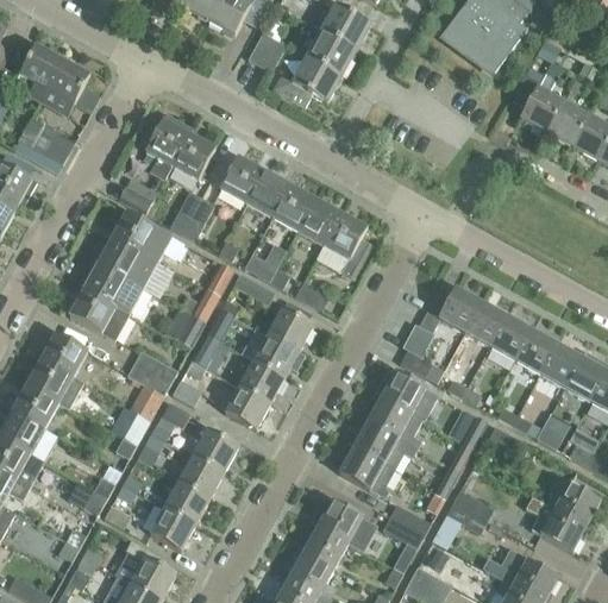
[(183,0),(181,5),(208,19),(218,0),(183,0)]
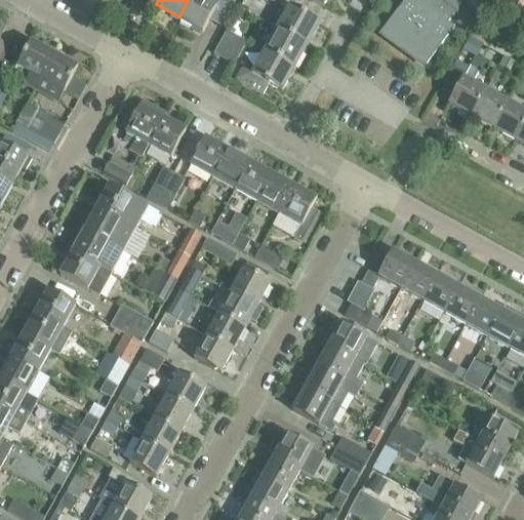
[(188,0),(179,16),(202,30),(210,16),(218,0),(188,0)]
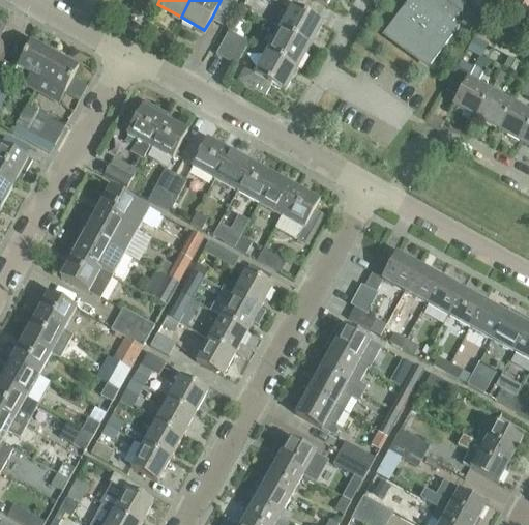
[(405,0),(384,28),(430,62),(458,24),(450,19),(465,0),(405,0)]
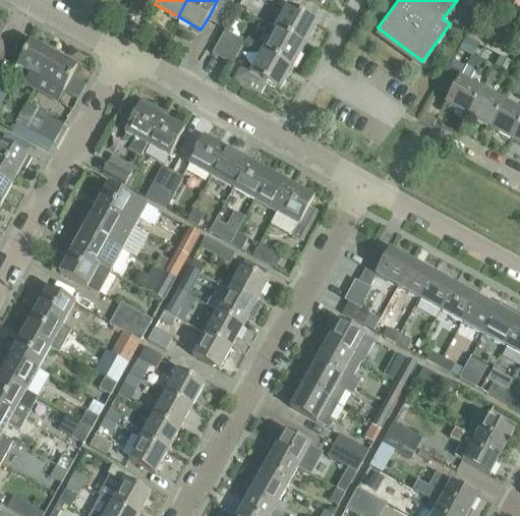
[(508,0),(507,2),(517,9),(519,4),(519,0),(508,0)]
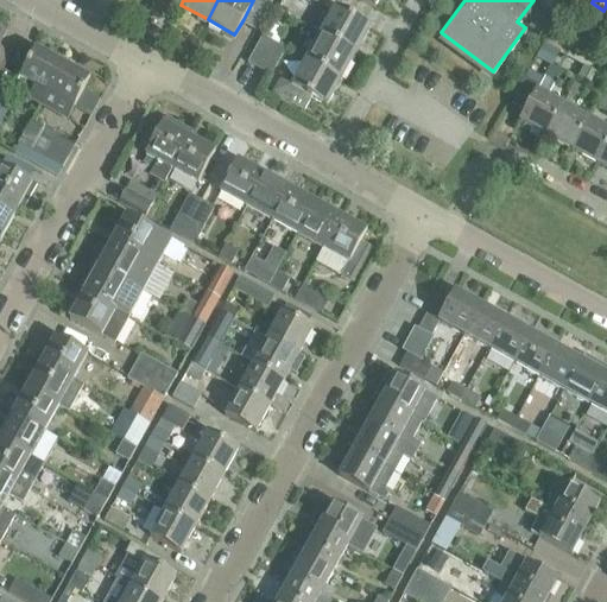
[(371,23),(335,4),(321,29),(356,49),(371,23)]
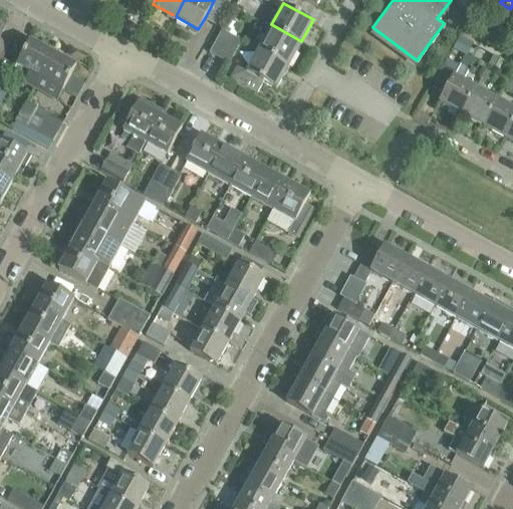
[(289,63),(301,41),(271,24),(265,21),(259,30),(266,34),(259,47),(289,63)]
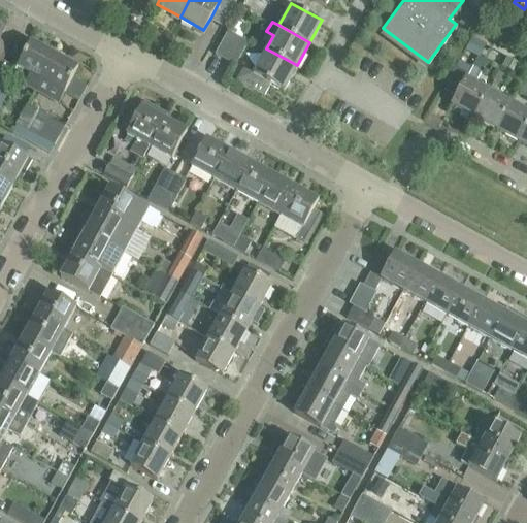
[(226,57),(238,33),(228,28),(216,51),(226,57)]
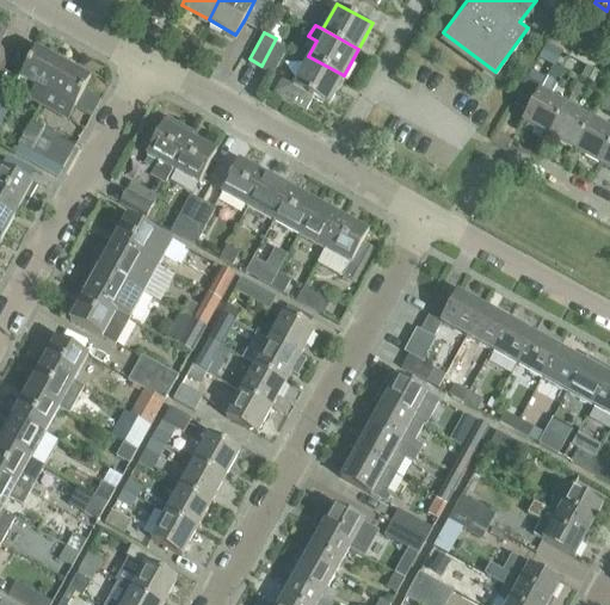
[(276,38),(262,66),(272,72),(287,44),(276,38)]
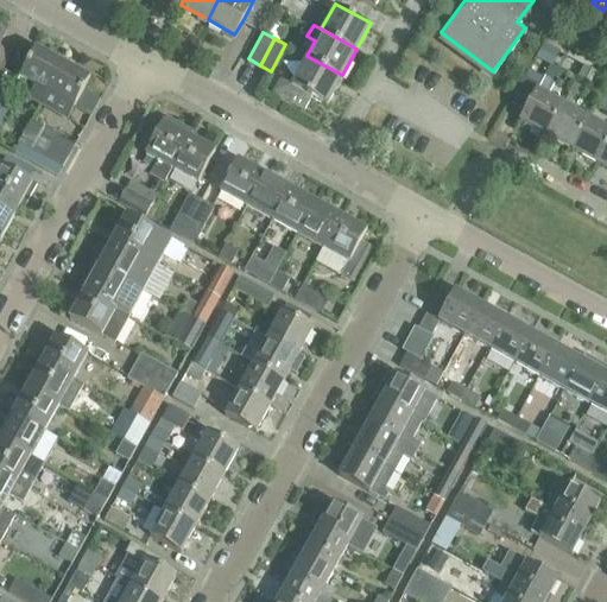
[(539,51),(551,58),(558,46),(545,39),(539,51)]
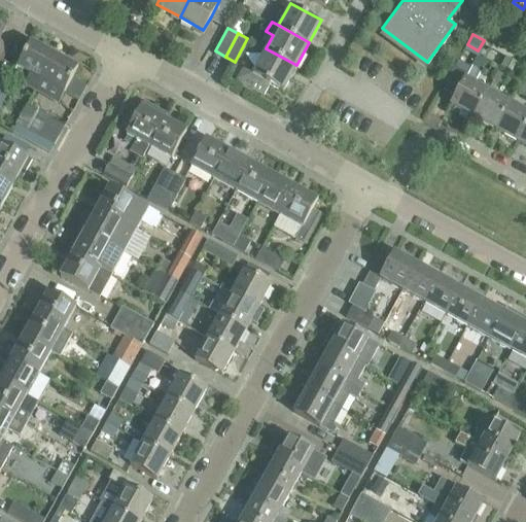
[(18,64),(31,71),(24,84),(34,90),(55,51),(31,39),(18,64)]
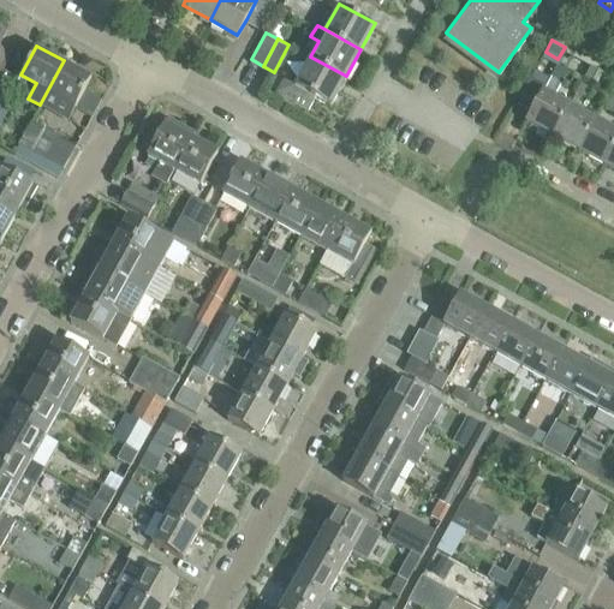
[(331,103),(346,76),(310,57),(296,83),(284,77),(276,90),(308,107),(315,95),(331,103)]
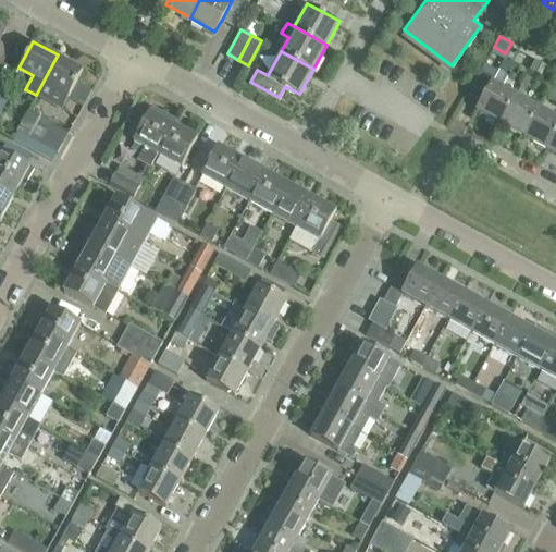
[(83,69),(58,54),(36,95),(61,109),(70,94),(78,77),(83,69)]
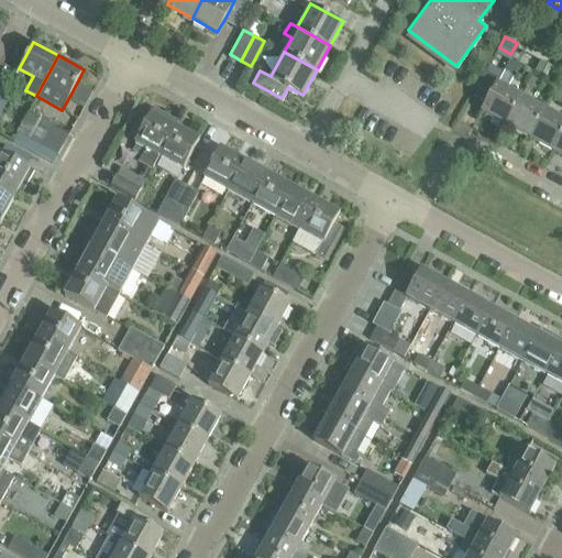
[(486,99),(481,109),(505,122),(520,93),(509,87),(521,61),(510,55),(505,68),(489,61),(486,68),(473,93),(486,99)]
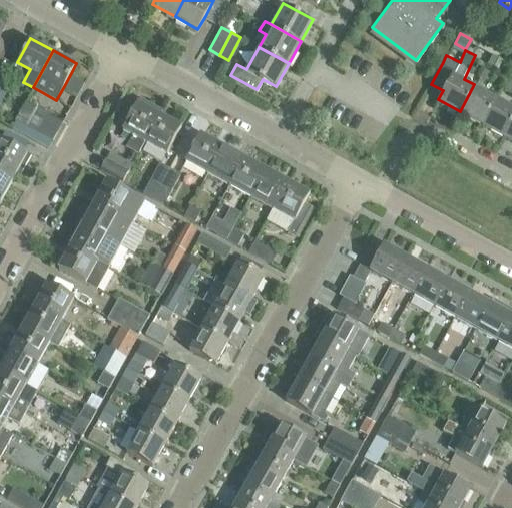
[(480,75),(489,80),(502,56),(493,51),(480,75)]
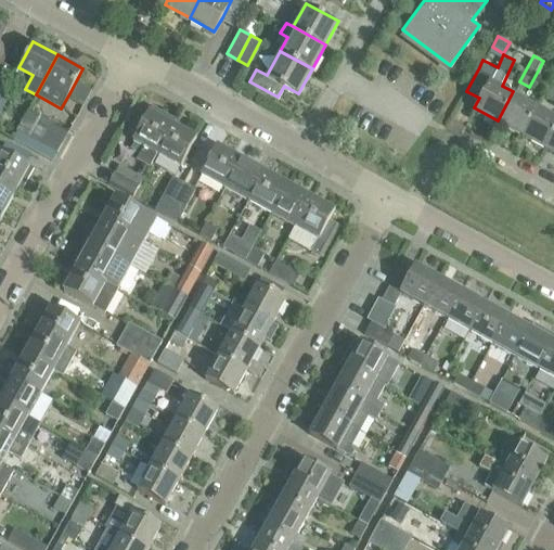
[(69,93),(84,101),(93,85),(78,77),(69,93)]
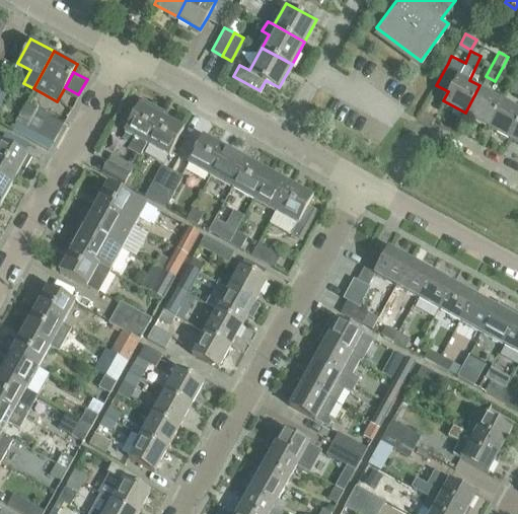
[(508,86),(517,91),(517,74),(515,73),(508,86)]
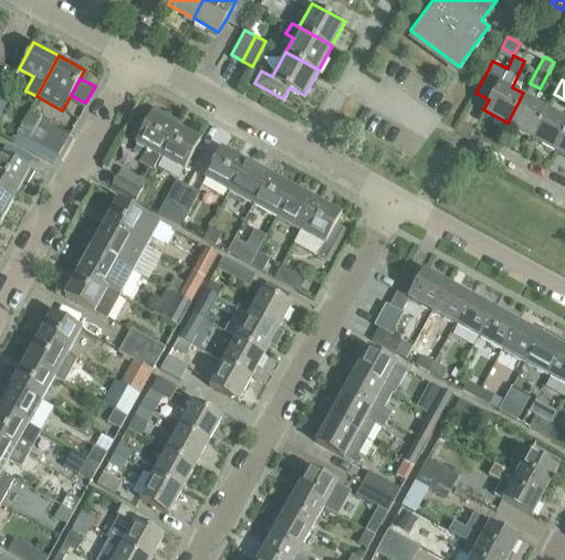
[(0,115),(11,95),(0,88),(0,115)]
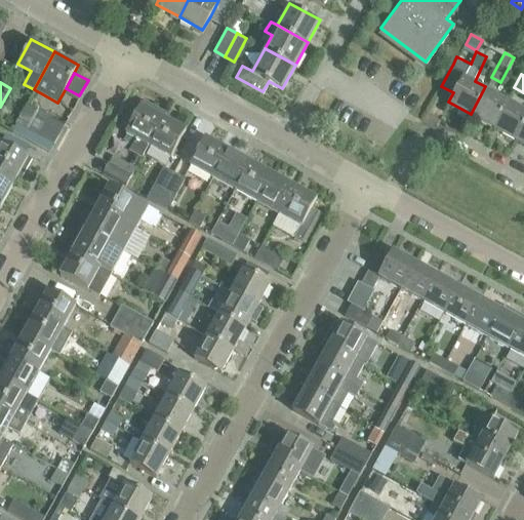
[(485,86),(471,114),(493,125),(508,98),(485,86)]
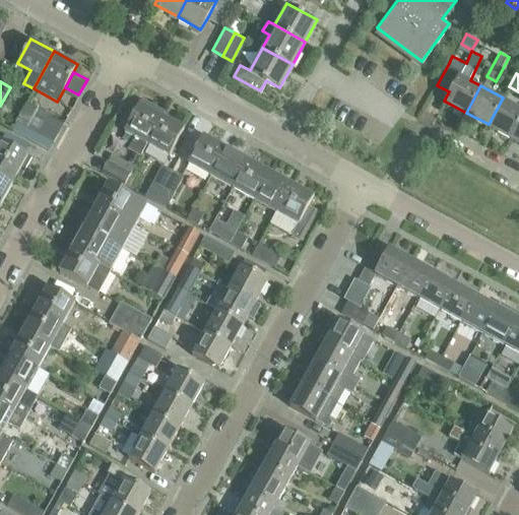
[(146,141),(146,142),(161,115),(154,110),(157,105),(142,97),(137,105),(131,102),(121,122),(127,125),(124,129),(135,135),(130,146),(140,152),(146,141)]
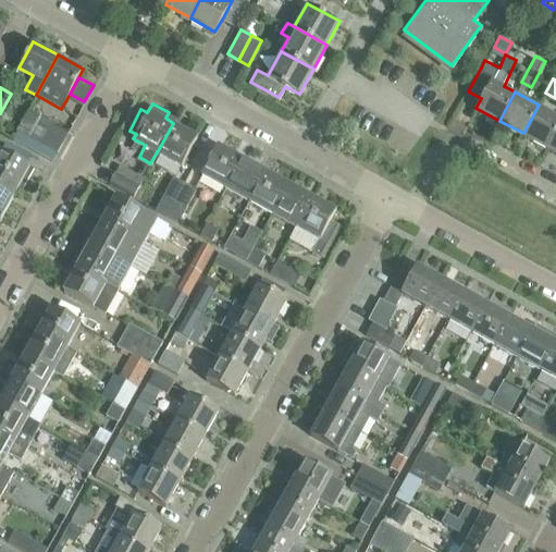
[(555,113),(539,105),(523,133),(547,147),(555,131),(555,113)]
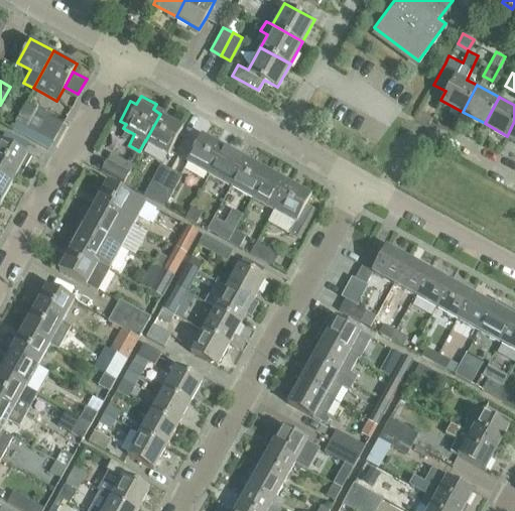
[(27,101),(16,120),(36,131),(47,113),(27,101)]
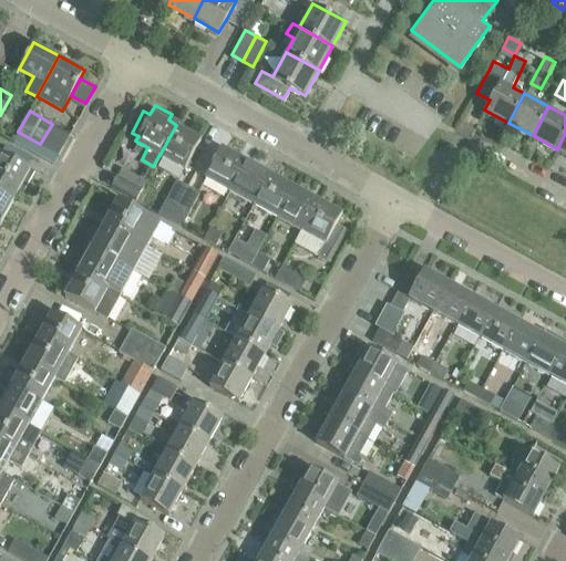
[(176,125),(160,155),(185,168),(202,138),(176,125)]
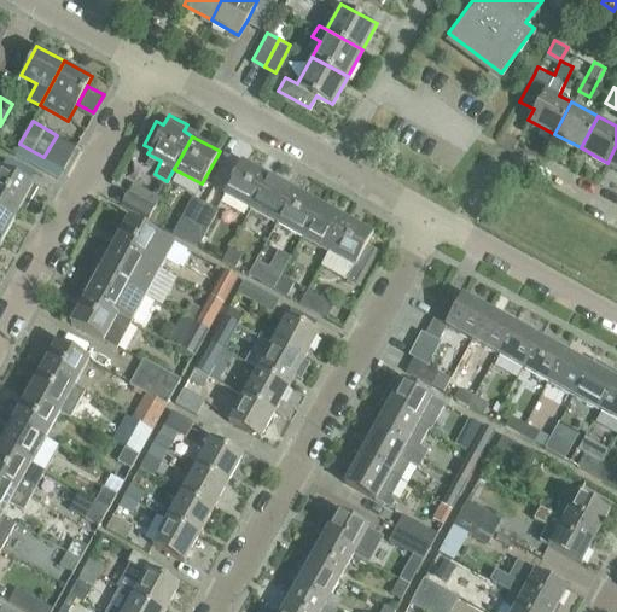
[(223,191),(251,207),(268,174),(242,159),(223,191)]
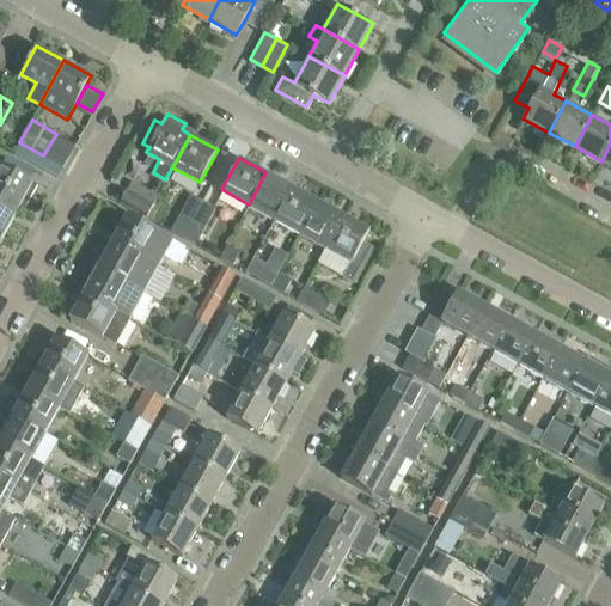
[(36,183),(34,181),(0,161),(0,196),(18,207),(22,209),(36,183)]
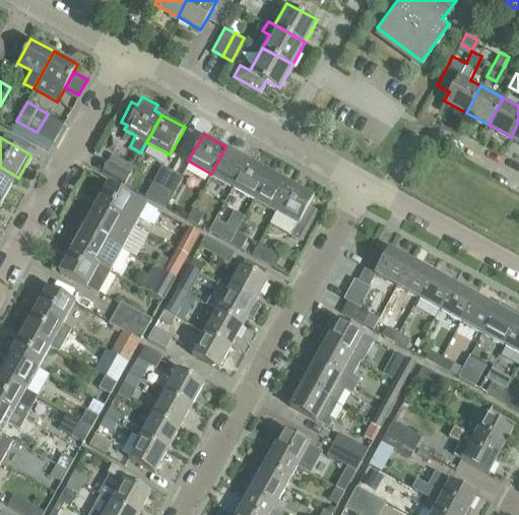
[(248,158),(225,146),(211,174),(233,185),(248,158)]
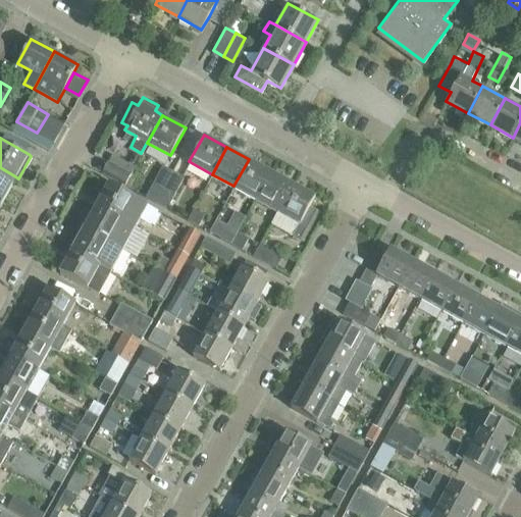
[(124,183),(131,171),(108,159),(102,170),(124,183)]
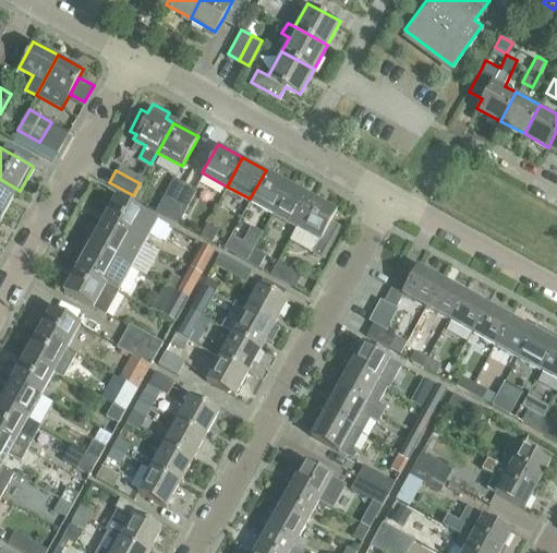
[(266,170),(250,199),(273,212),(289,183),(266,170)]
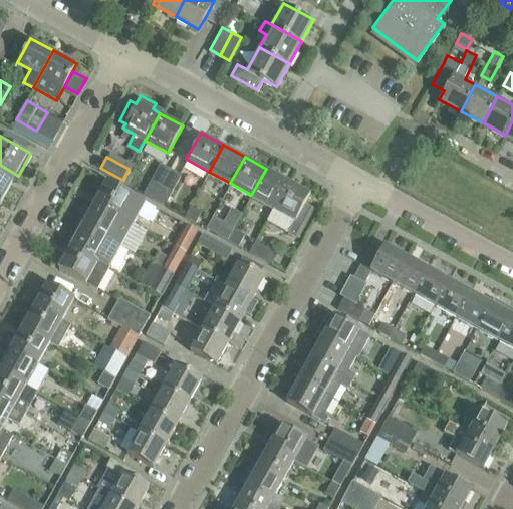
[(154,197),(171,167),(161,162),(145,191),(154,197)]
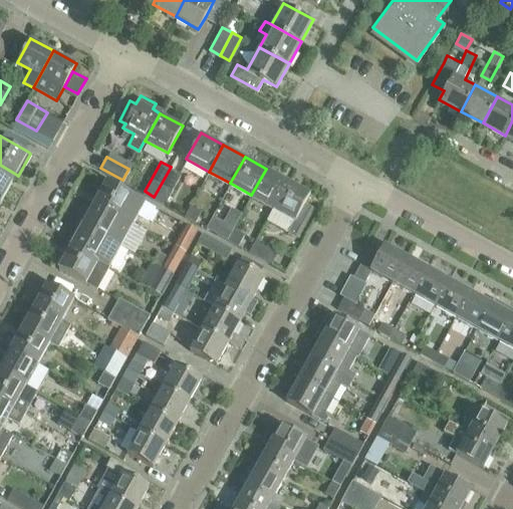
[(15,174),(0,165),(0,193),(3,196),(15,174)]
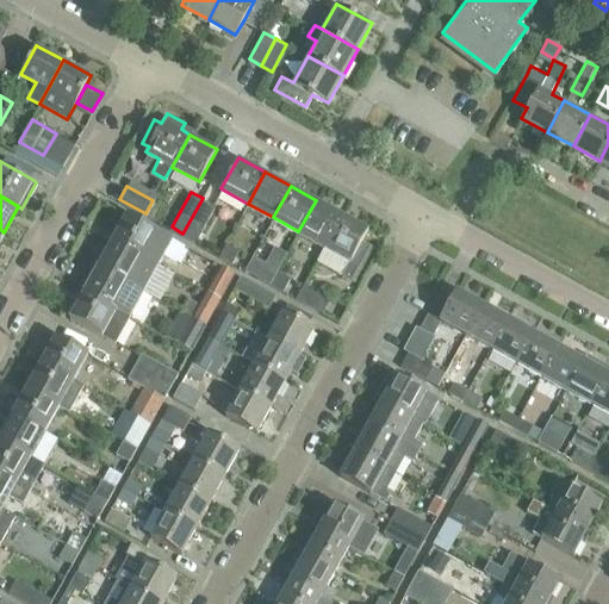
[(203,198),(182,234),(196,241),(215,205),(203,198)]
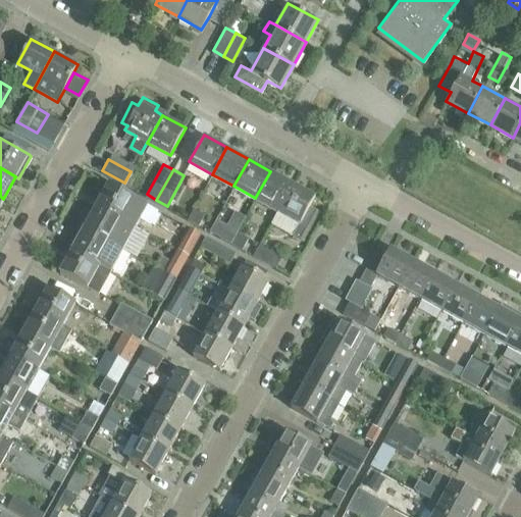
[(270,171),(255,198),(277,210),(292,183),(270,171)]
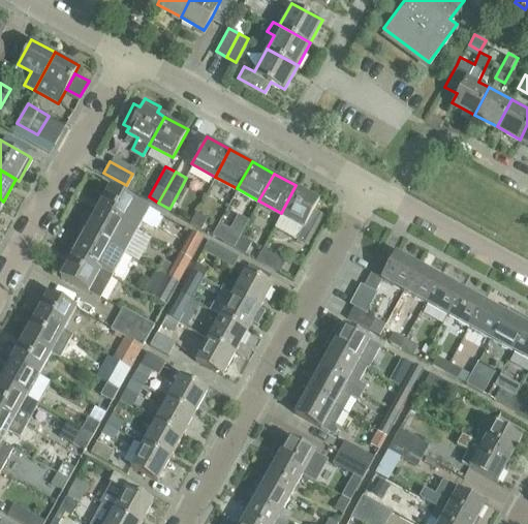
[(110,183),(98,206),(137,227),(150,205),(110,183)]
